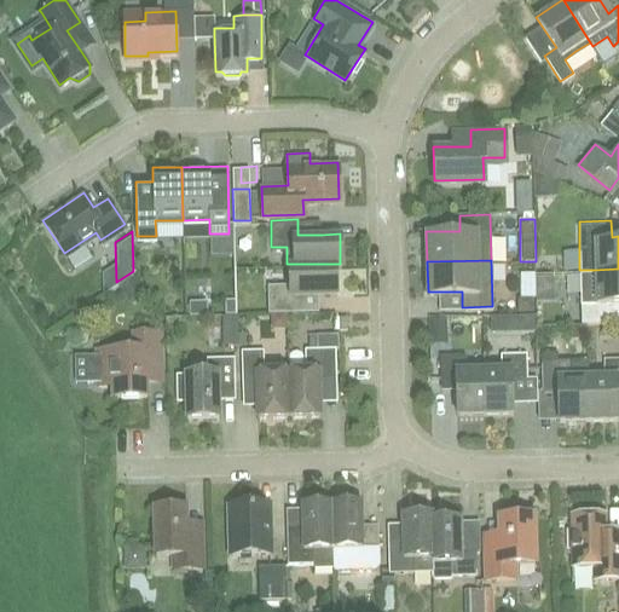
[(289,264),(289,265),(290,281),(267,282),(267,310),(295,309),(294,293),(336,293),(335,264),(289,264)]
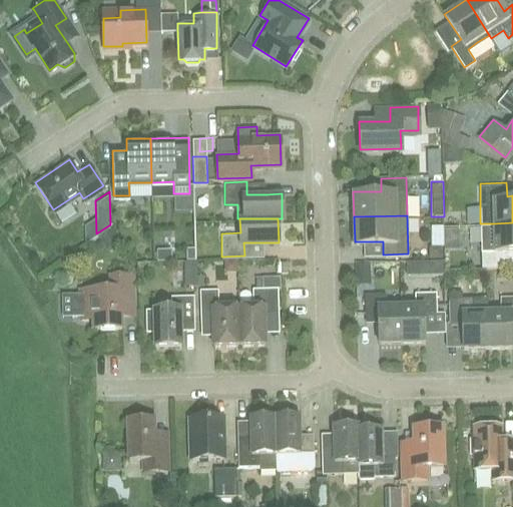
[(508,248),(512,247),(512,222),(493,223),(480,223),(481,240),(481,266),(508,265),(508,248)]
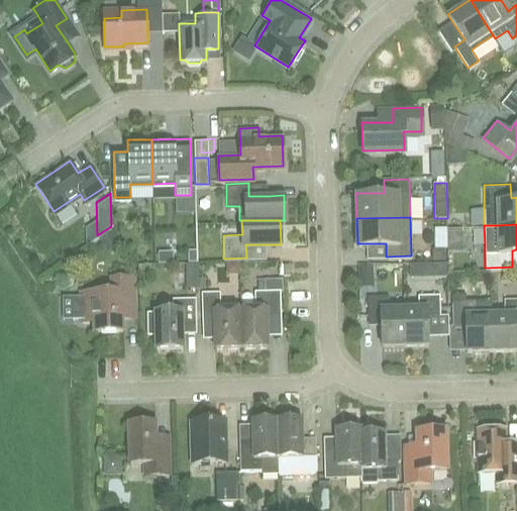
[(195,260),(182,260),(183,284),(196,284),(195,260)]
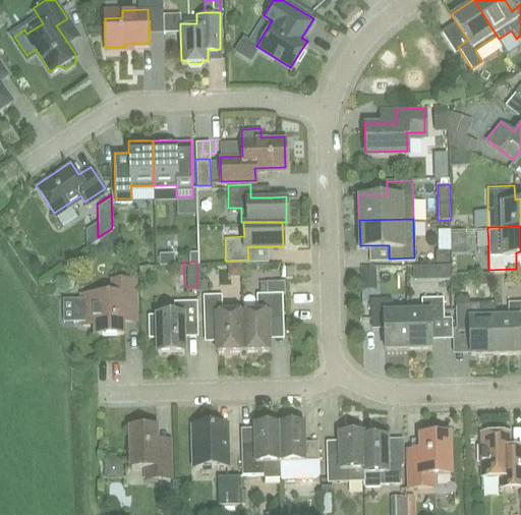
[(121,301),(135,300),(135,276),(111,277),(111,290),(93,291),(93,293),(80,293),(80,297),(72,297),(72,320),(80,319),(81,323),(94,322),(95,332),(122,332),(121,301)]
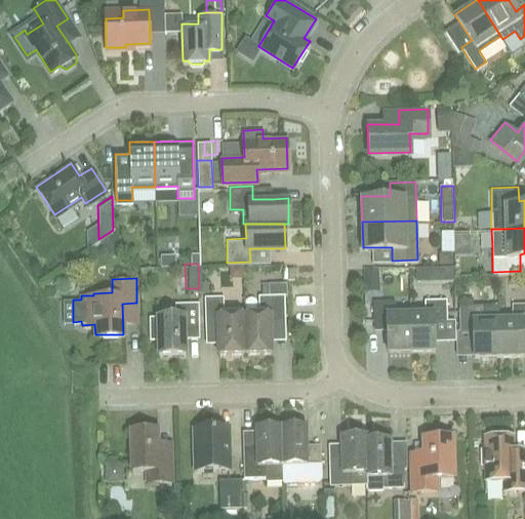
[(271,319),(284,318),(284,293),(258,294),(258,313),(244,313),(245,352),(272,351),(272,336),(271,319)]
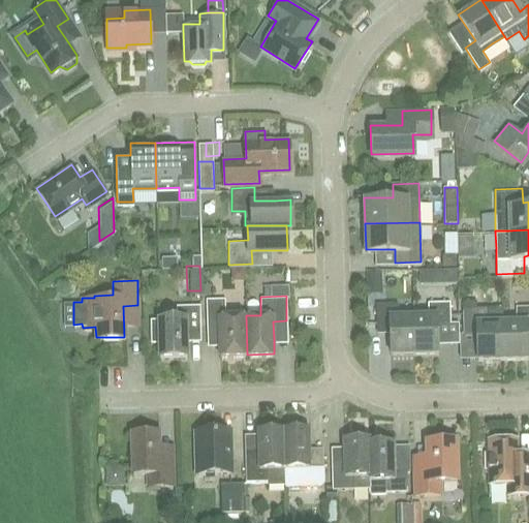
[(219,356),(247,355),(246,315),(224,315),(224,297),(207,298),(207,322),(219,322),(219,356)]
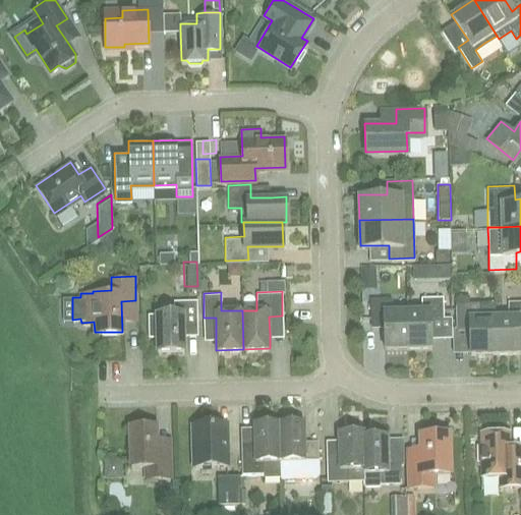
[(421,309),(406,309),(407,345),(431,345),(430,316),(444,316),(443,294),(420,295),(421,309)]
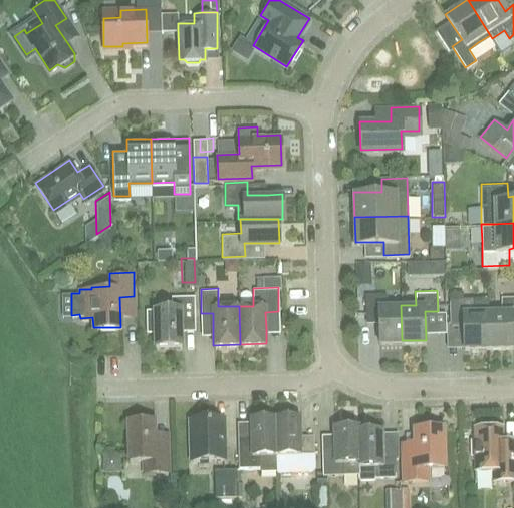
[(402,340),(401,305),(387,305),(387,291),(364,292),(365,313),(378,312),(378,341),(402,340)]
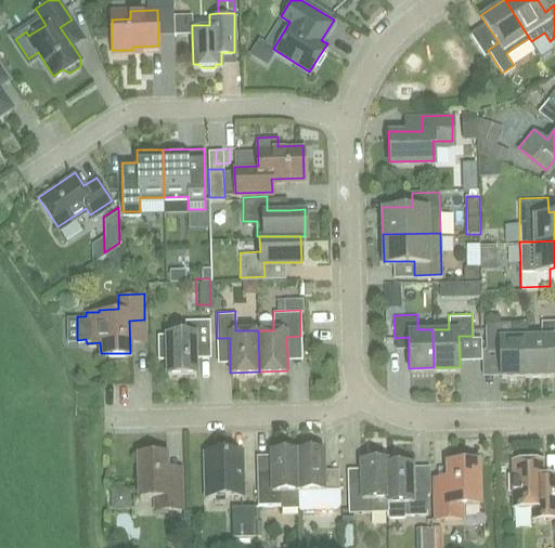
[(184,333),(166,333),(157,333),(157,357),(167,357),(167,374),(195,374),(195,349),(210,348),(209,317),(183,318),(184,333)]
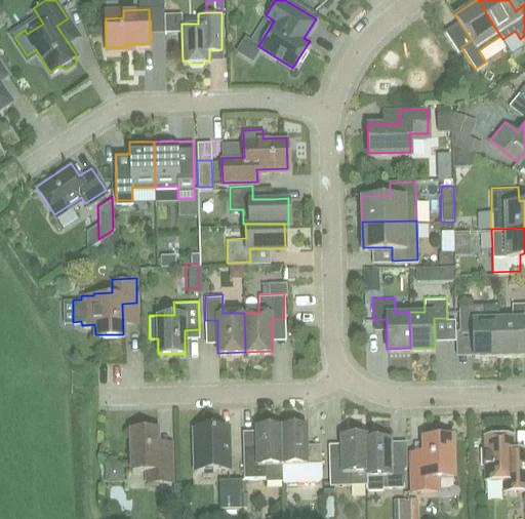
[(524,301),(523,302),(512,302),(512,317),(497,317),(498,354),(524,353),(524,327),(524,326),(524,301)]
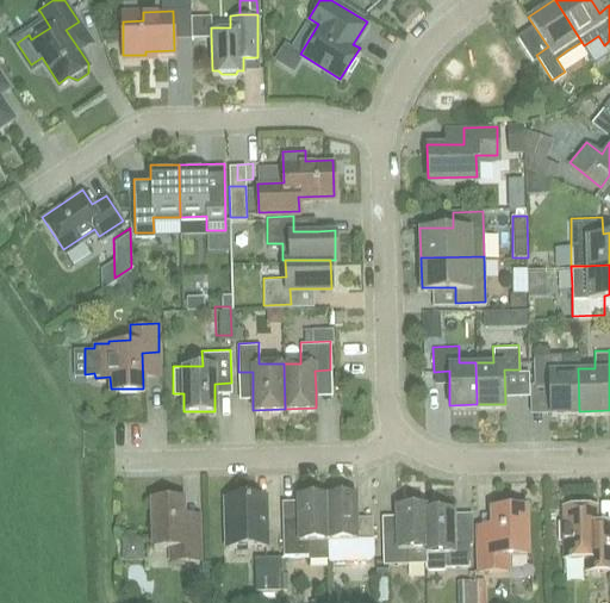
[(579,411),(578,368),(561,368),(561,352),(533,352),(534,381),(549,381),(549,412),(579,411)]
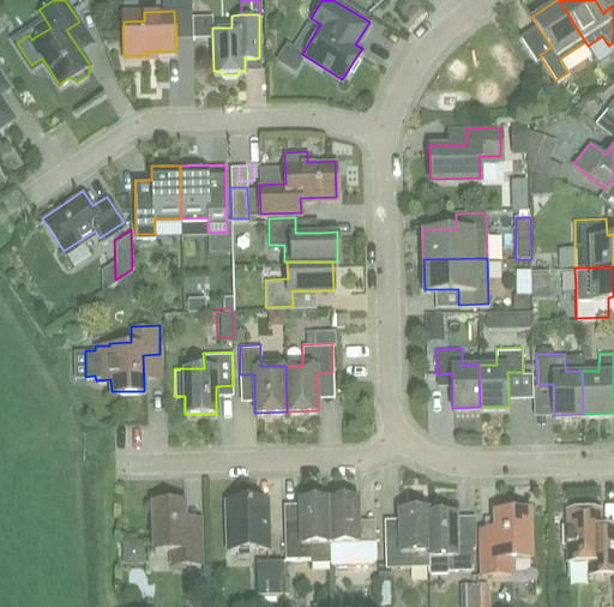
[(301,527),(286,528),(286,558),(312,557),(330,556),(330,542),(329,496),(300,497),(301,502),(301,527)]
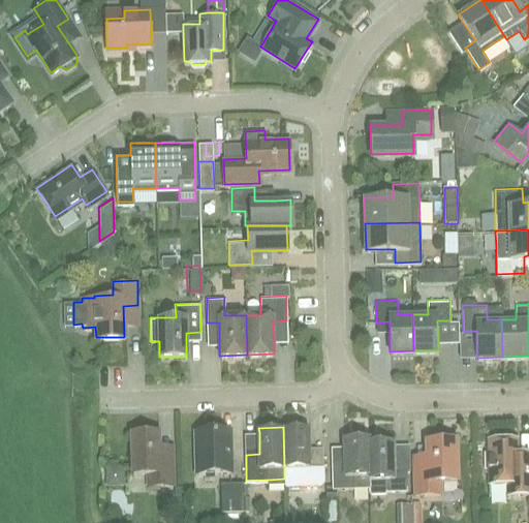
[(283,427),(284,467),(299,467),(300,486),(319,485),(323,481),(323,453),(310,453),(309,427),(283,427)]
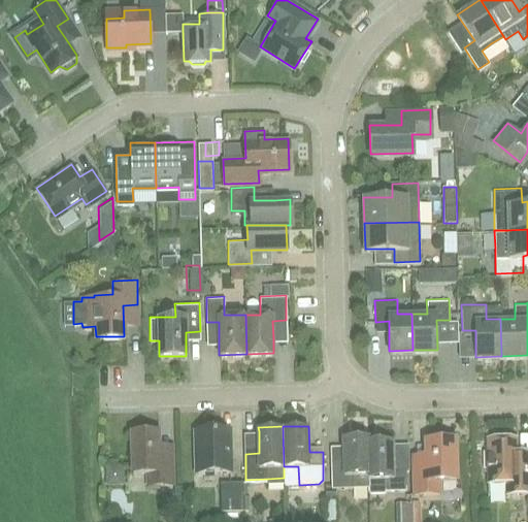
[(197,470),(231,470),(230,428),(196,428),(197,470)]
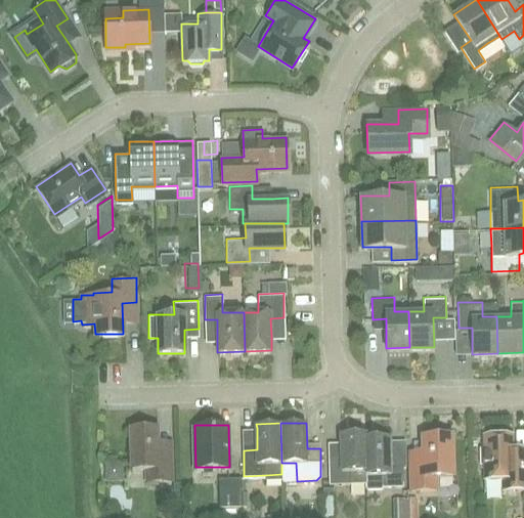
[(146,480),(171,480),(171,454),(158,454),(158,427),(131,427),(132,468),(146,468),(146,480)]
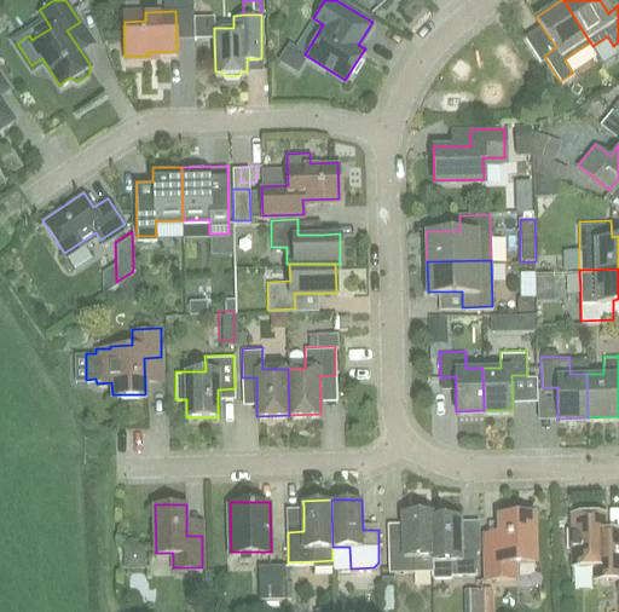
[(431,518),(432,517),(432,512),(401,512),(403,542),(388,542),(389,571),(431,570),(431,560),(431,555),(432,555),(431,518)]
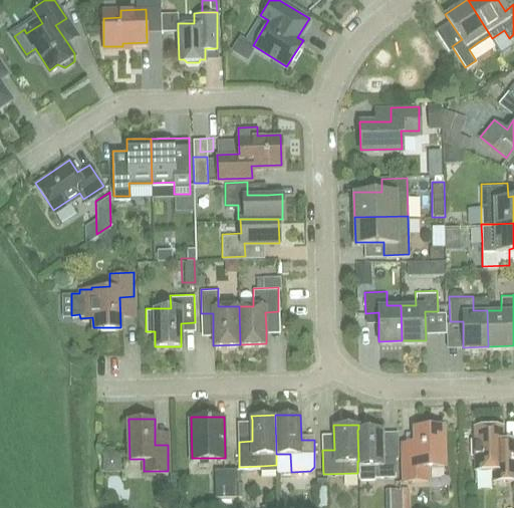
[(475,467),(477,467),(478,478),(492,477),(492,479),(513,478),(513,440),(503,441),(502,426),(474,426),(474,436),(471,436),(471,454),(475,454),(475,467)]
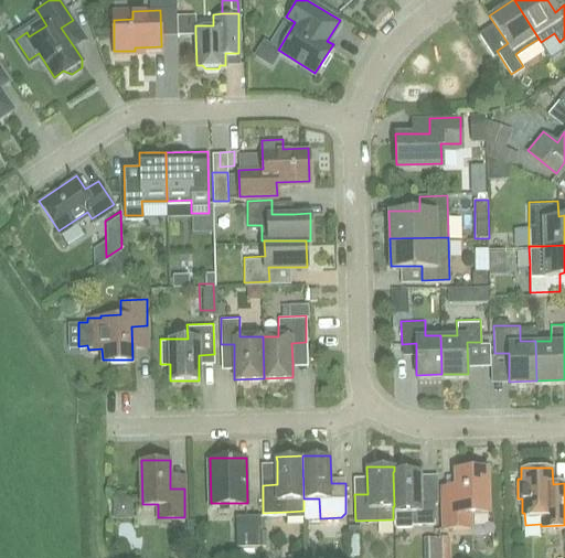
[(470,513),(488,513),(487,470),(456,470),(457,502),(443,503),(444,527),(470,526),(470,513)]
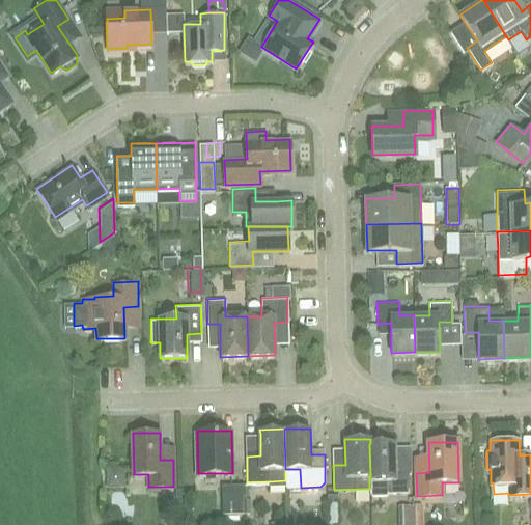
[(369,480),(369,489),(369,493),(408,492),(408,467),(395,467),(394,443),(370,443),(369,444),(370,476),(369,476),(369,480)]
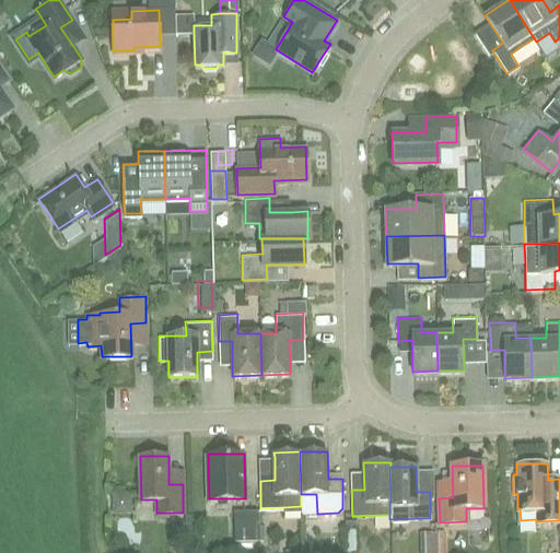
[(235,540),(258,539),(257,508),(234,509),(235,540)]
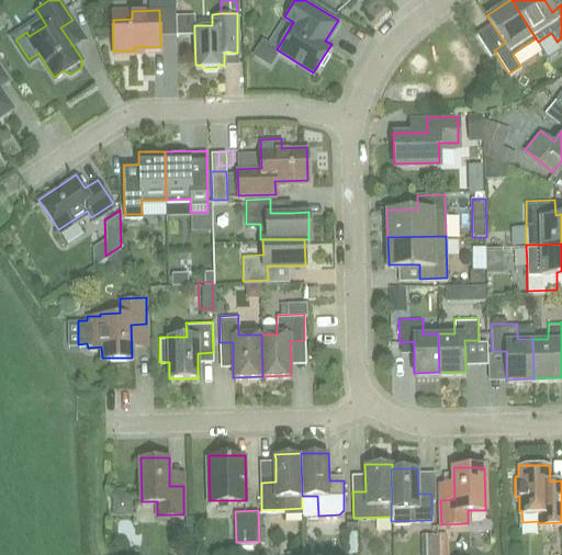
[(353,529),(355,552),(366,552),(364,529),(353,529)]
